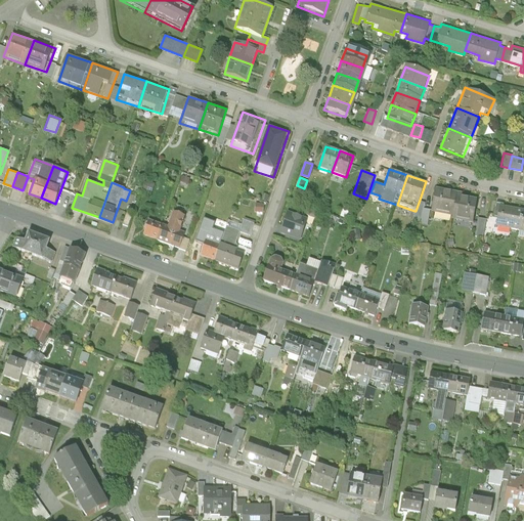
[(456,191),(436,187),(430,216),(450,220),(456,191)]
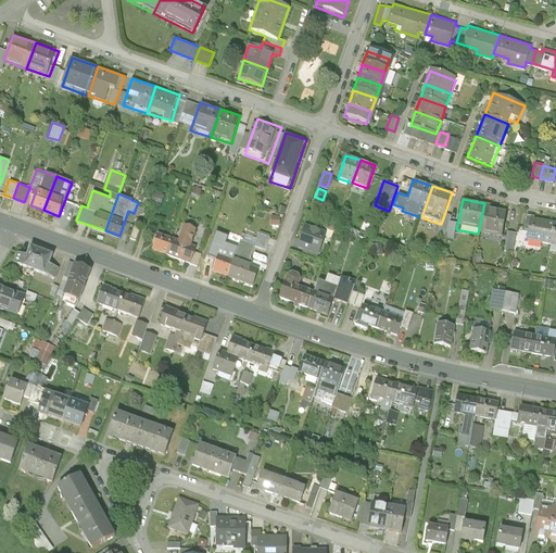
[(506,208),(484,203),(478,234),(501,238),(506,208)]
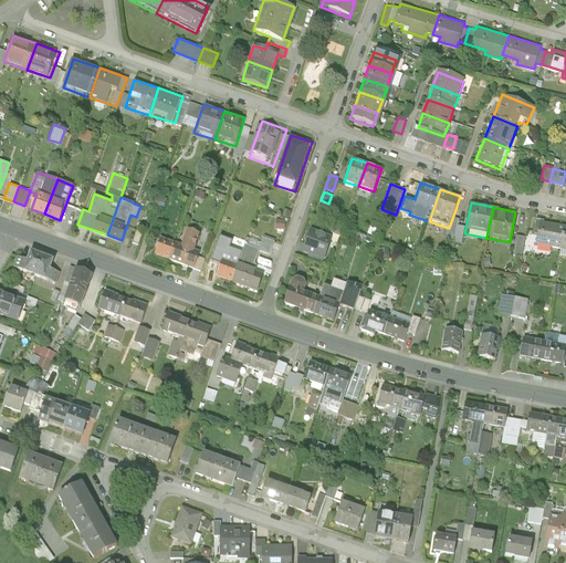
[(459,218),(453,216),(449,228),(448,228),(444,239),(453,241),(453,240),(457,223),(459,218)]
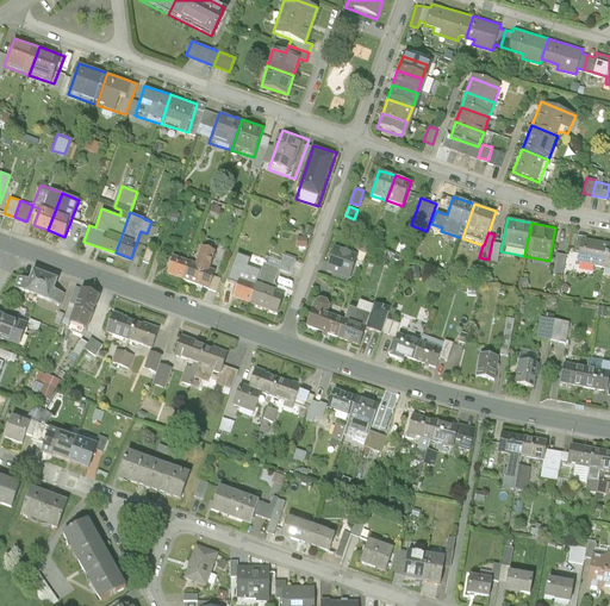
[(576,268),(604,273),(608,243),(580,238),(576,268)]
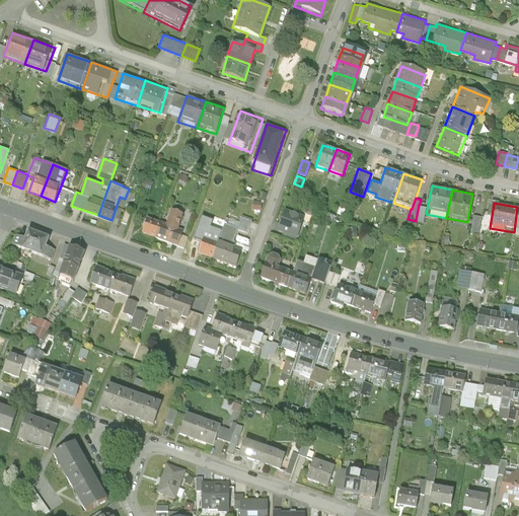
[(426,207),(419,205),(416,220),(423,222),(426,207)]
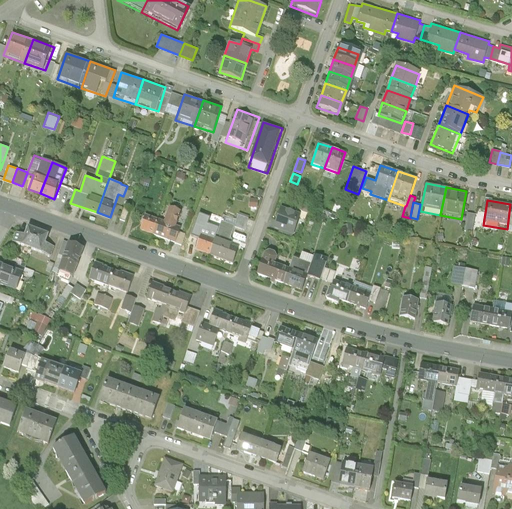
[(180,210),(170,207),(165,220),(162,219),(157,235),(182,244),(186,231),(174,227),(180,210)]
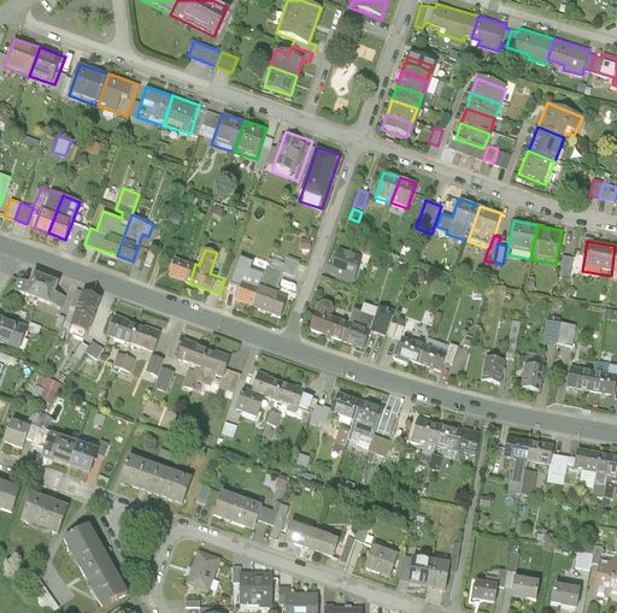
[(362,257),(338,249),(330,271),(356,280),(362,257)]
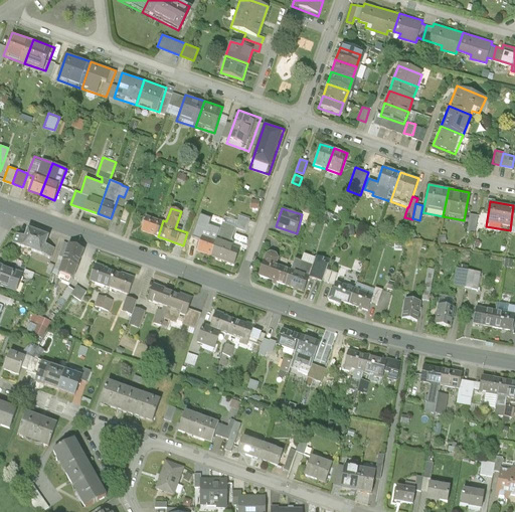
[(211,254),(220,227),(209,223),(211,217),(200,213),(192,235),(200,238),(196,250),(211,254)]
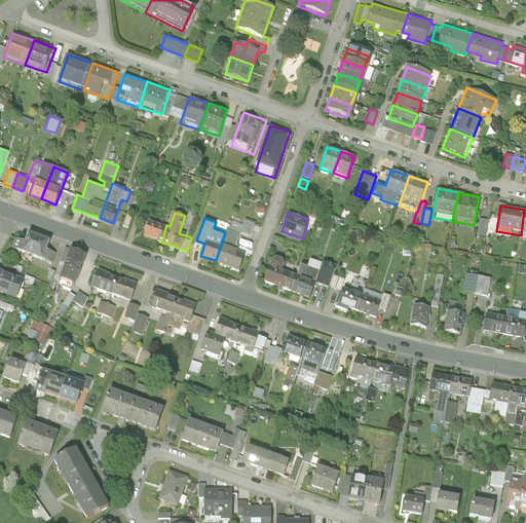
[(488,219),(479,218),(477,234),(485,236),(488,219)]
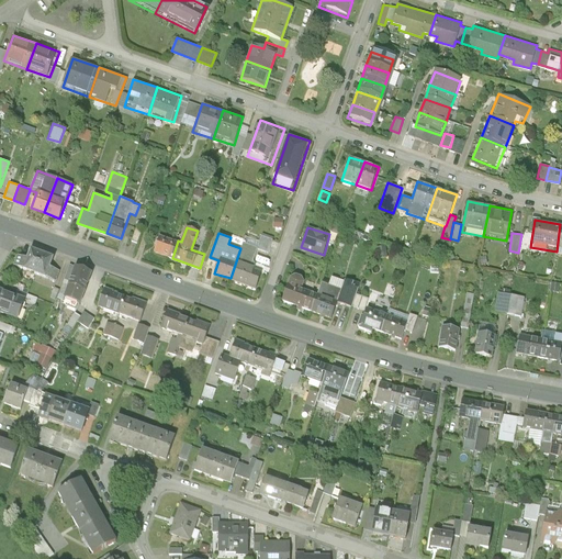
[(172,258),(178,241),(160,235),(155,253),(172,258)]
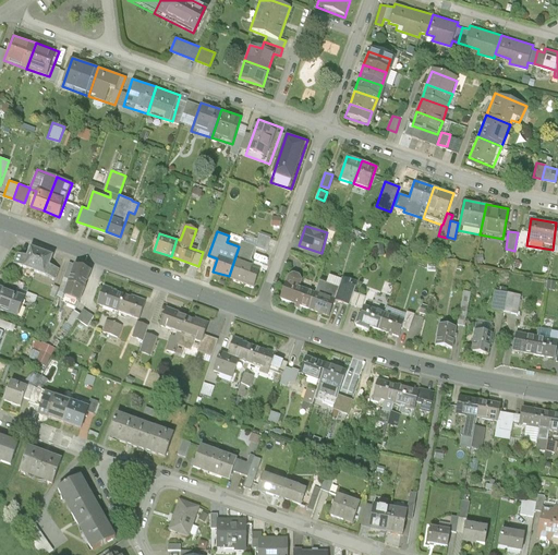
[(251,264),(253,260),(252,257),(255,245),(266,249),(270,237),(259,233),(257,240),(243,234),(239,246),(229,276),(254,285),(259,267),(251,264)]
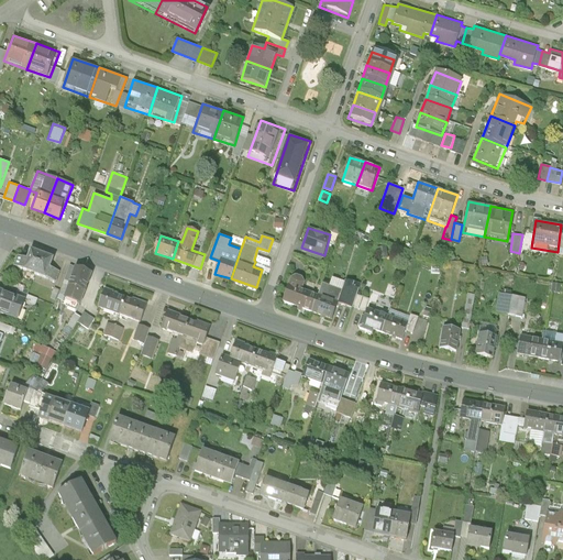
[(33,268),(41,246),(28,242),(24,251),(18,249),(13,261),(33,268)]
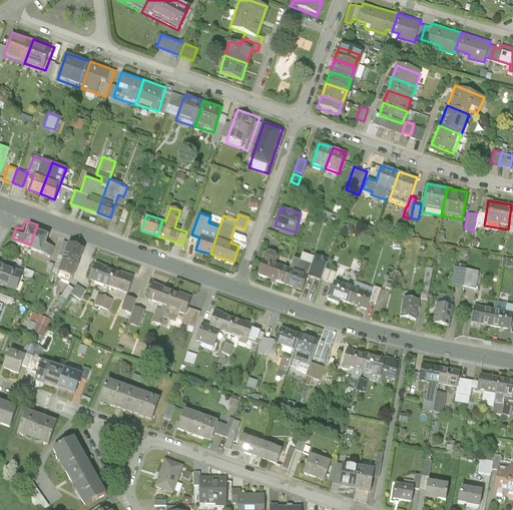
[(51,252),(55,241),(44,237),(48,228),(37,224),(30,244),(51,252)]
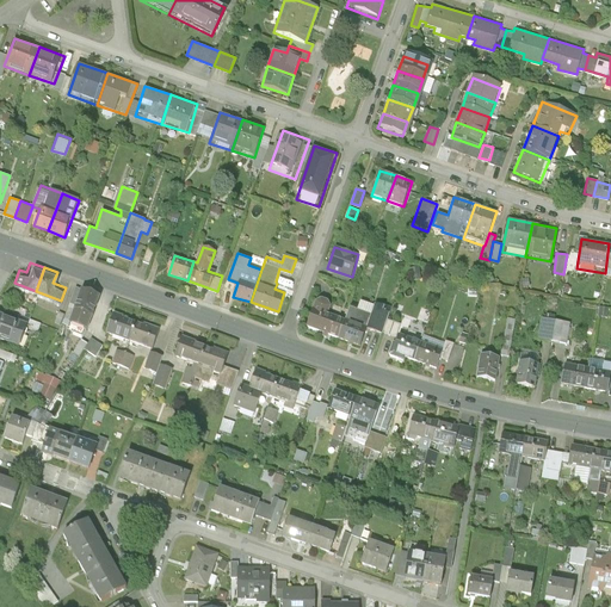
[(98,286),(79,280),(68,316),(87,322),(98,286)]
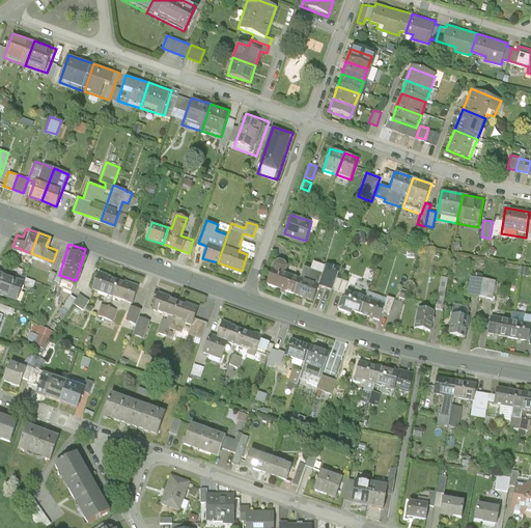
[(279,258),(274,260),(267,282),(294,293),(299,276),(285,272),(287,265),(285,260),(279,258)]
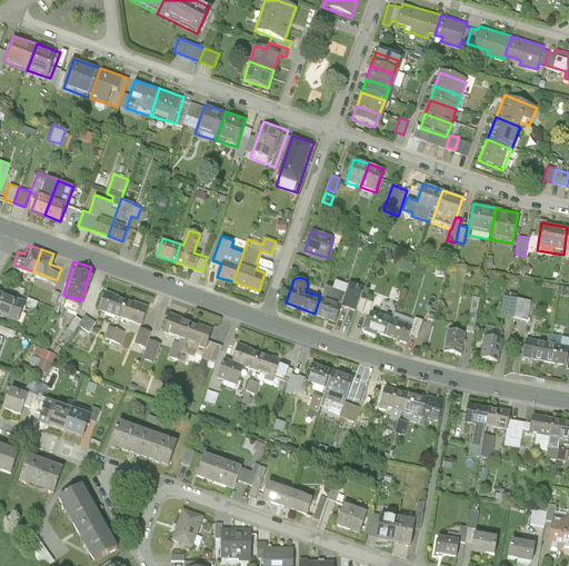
[(325,284),(320,296),(315,314),(335,320),(340,304),(356,309),(360,296),(363,287),(349,281),(346,290),(325,284)]
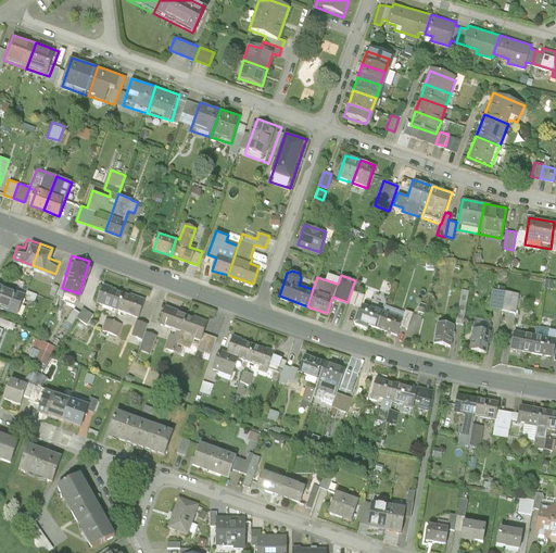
[(27,289),(0,278),(0,305),(19,313),(27,289)]
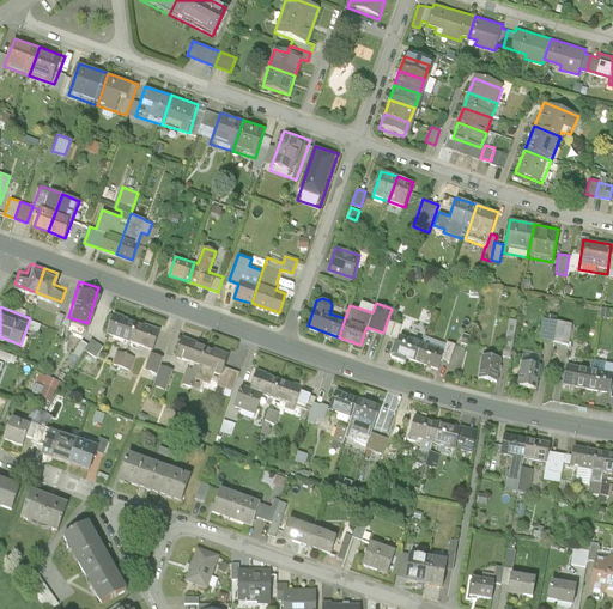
[(135,316),(111,308),(103,329),(128,339),(135,316)]
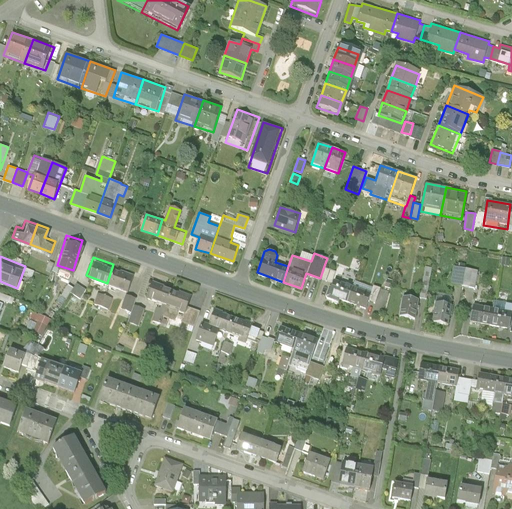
[(134,271),(113,264),(107,283),(127,290),(134,271)]
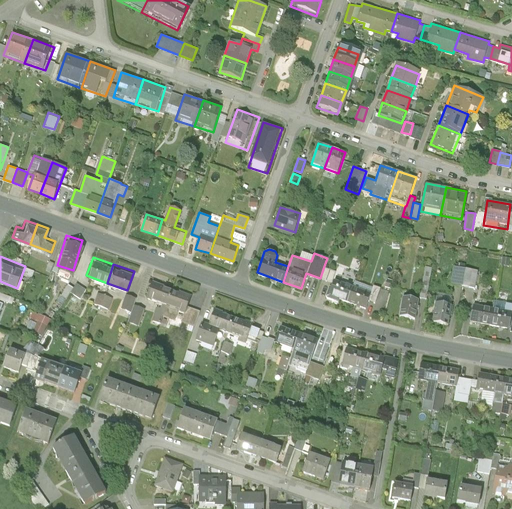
[(320,278),(331,281),(335,270),(324,266),(320,278)]
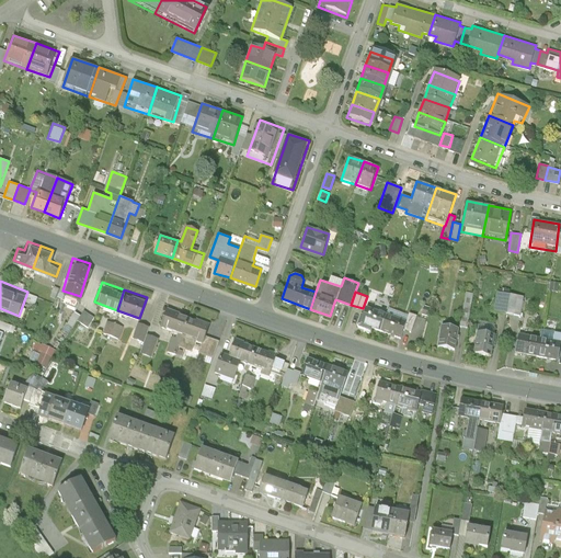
[(496,292),(493,311),(522,316),(525,296),(496,292)]
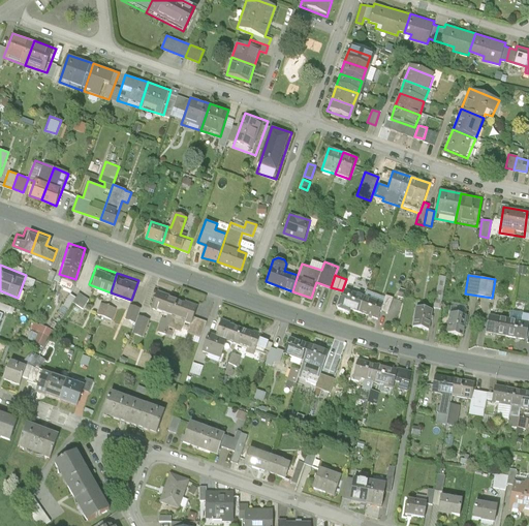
[(178,292),(156,284),(148,306),(170,314),(178,292)]
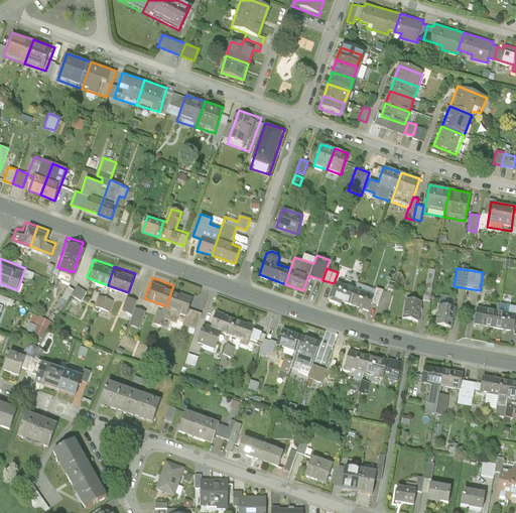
[(355,287),(337,281),(335,288),(332,287),(328,299),(341,303),(342,300),(350,303),(355,287)]
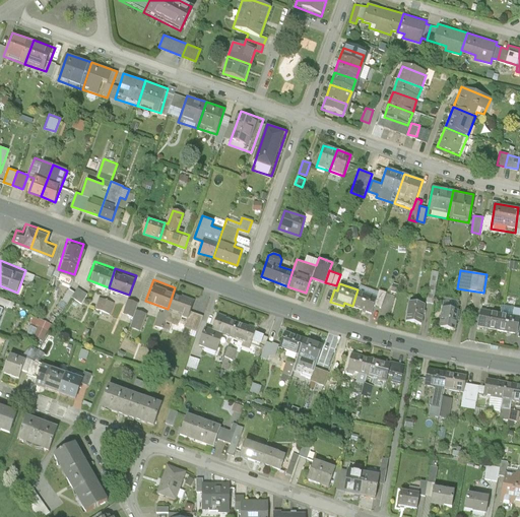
[(58,305),(64,308),(71,296),(81,301),(86,291),(77,285),(75,289),(68,285),(58,305)]
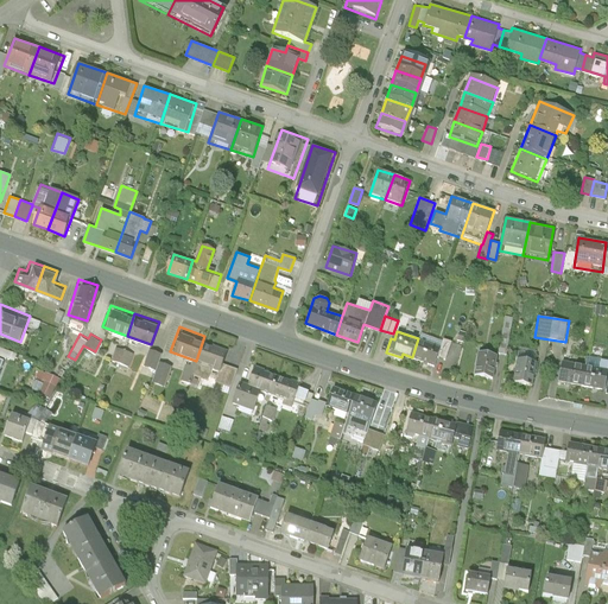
[(229,344),(204,336),(196,361),(192,372),(208,377),(213,366),(221,368),(229,344)]
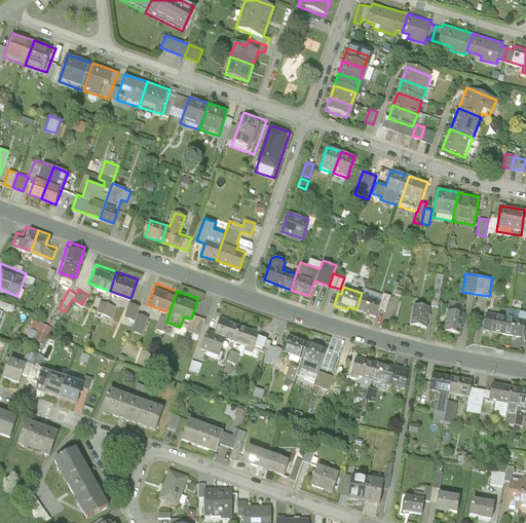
[(381,300),(362,293),(357,309),(375,315),(381,300)]
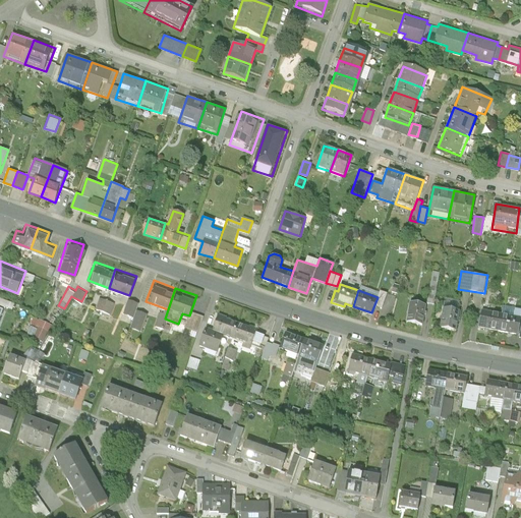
[(112,312),(115,300),(99,295),(95,307),(112,312)]
